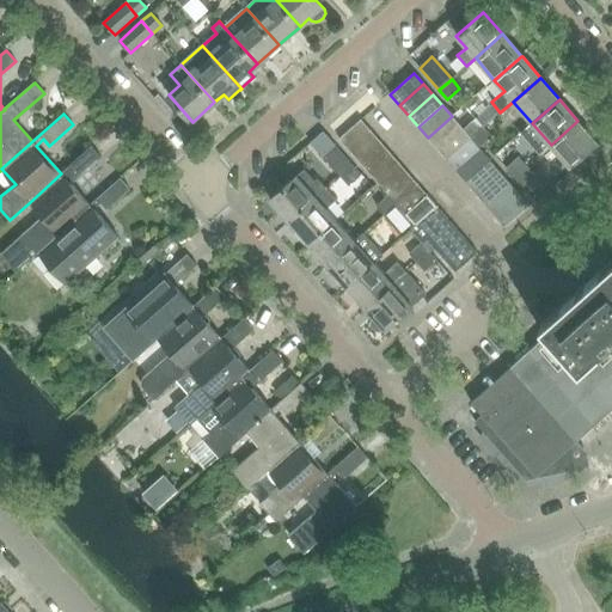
[(428,138),(438,150),(461,128),(452,116),(428,138)]
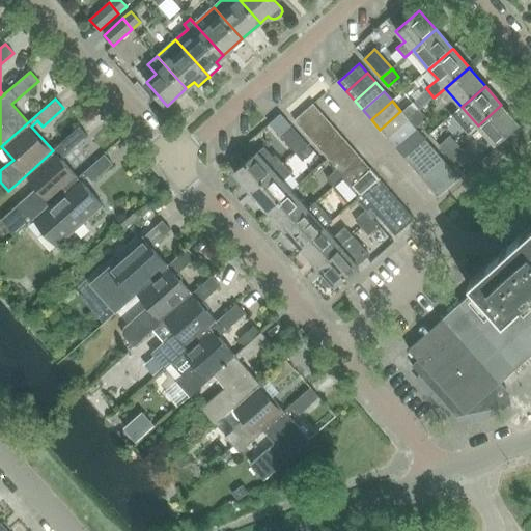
[(402,112),(409,120),(420,110),(413,103),(402,112)]
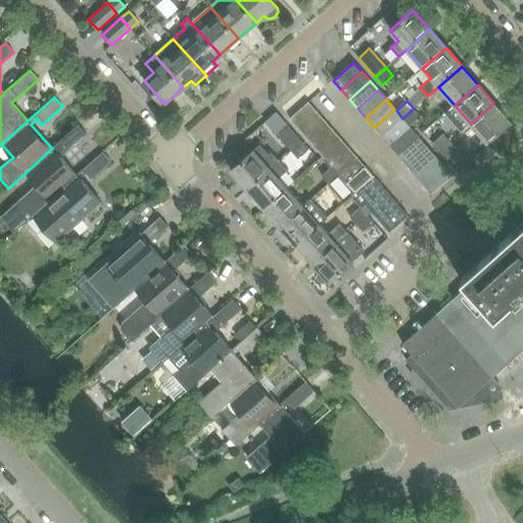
[(290,119),(298,128),(317,111),(308,102),(290,119)]
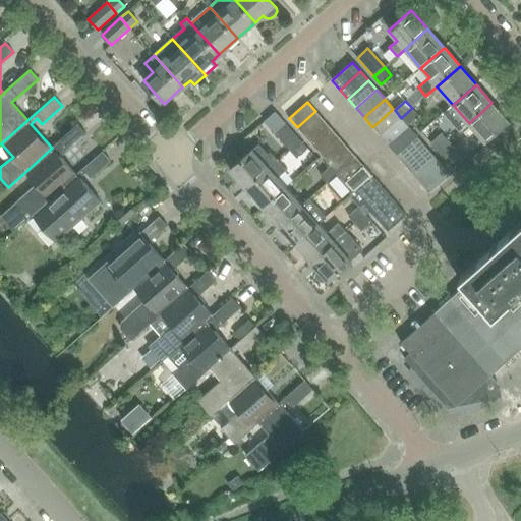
[(491,103),(469,123),(485,142),(509,122),(491,103)]
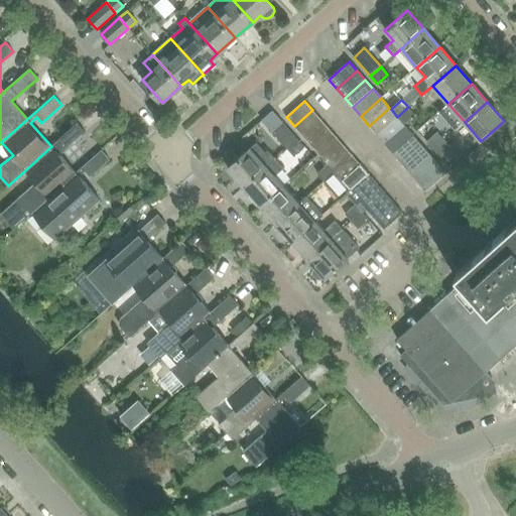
[(408,107),(397,117),(404,124),(414,115),(408,107)]
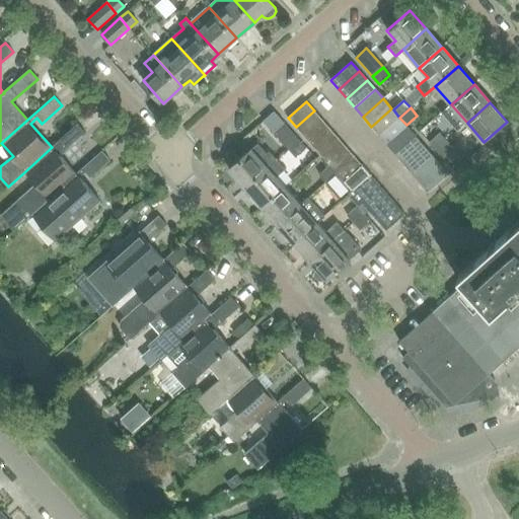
[(371,127),(379,136),(399,118),(391,108),(371,127)]
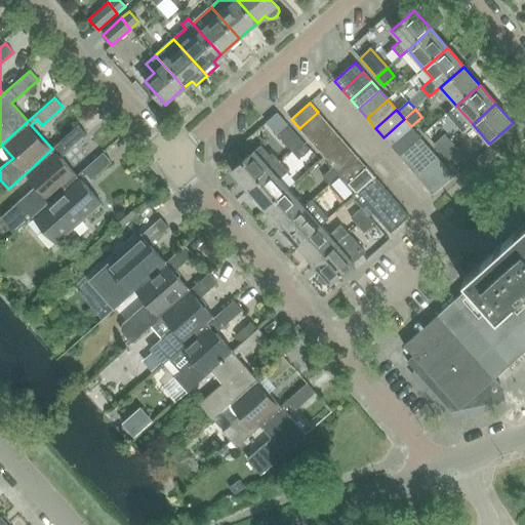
[(299,128),(308,137),(326,121),(318,112),(299,128)]
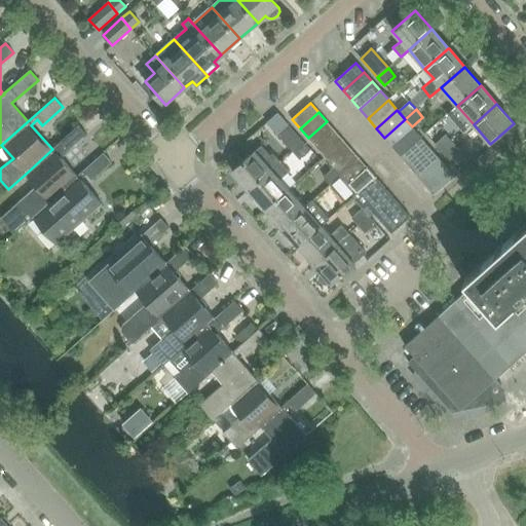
[(384,138),(391,146),(413,128),(405,119),(384,138)]
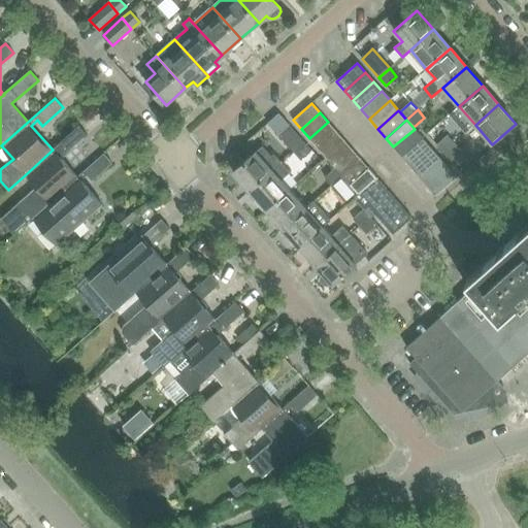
[(309,138),(318,147),(336,131),(328,122),(309,138)]
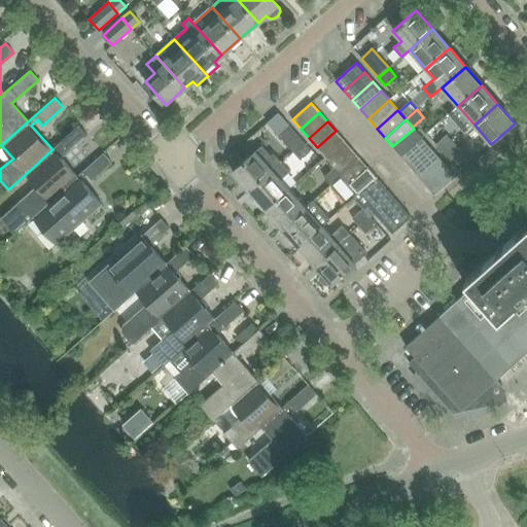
[(277,134),(293,152),(304,143),(287,124),(277,134)]
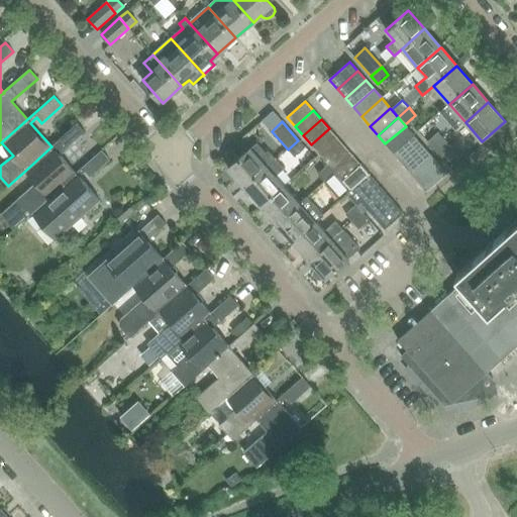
[(18,198),(0,214),(13,229),(32,213),(31,213),(55,192),(76,174),(60,156),(66,150),(86,132),(77,123),(52,146),(31,165),(25,171),(36,183),(18,198)]
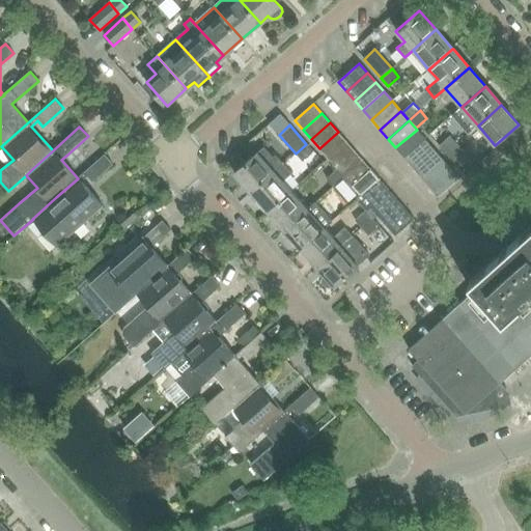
[(395,147),(403,158),(425,139),(417,130),(395,147)]
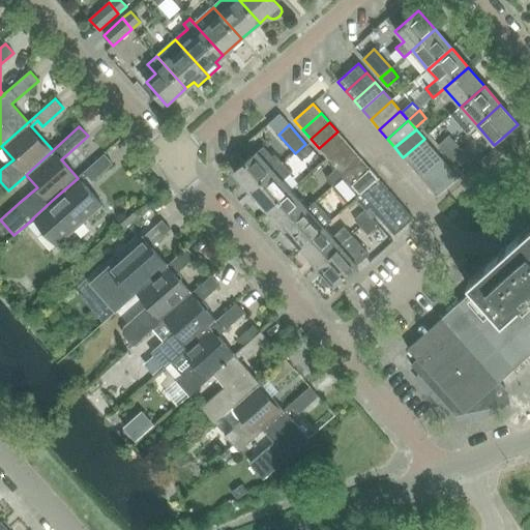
[(319,148),(327,157),(346,141),(337,131),(319,148)]
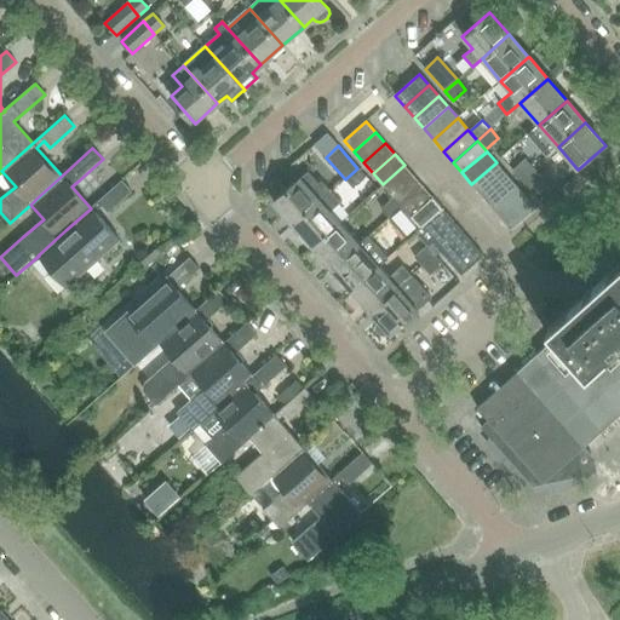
[(514,171),(521,179),(534,168),(526,159),(514,171)]
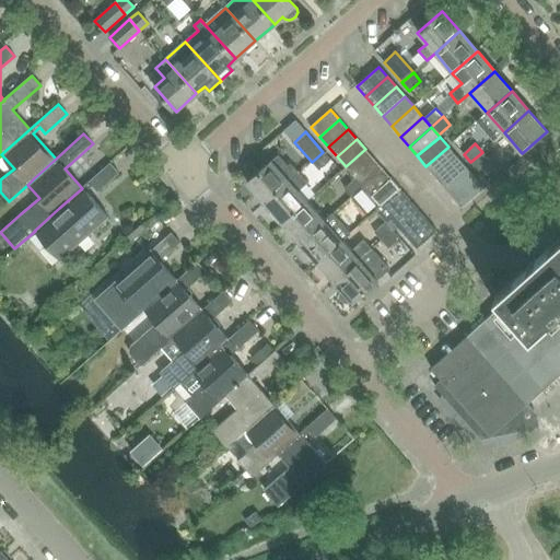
[(426,166),(435,177),(458,158),(448,147),(426,166)]
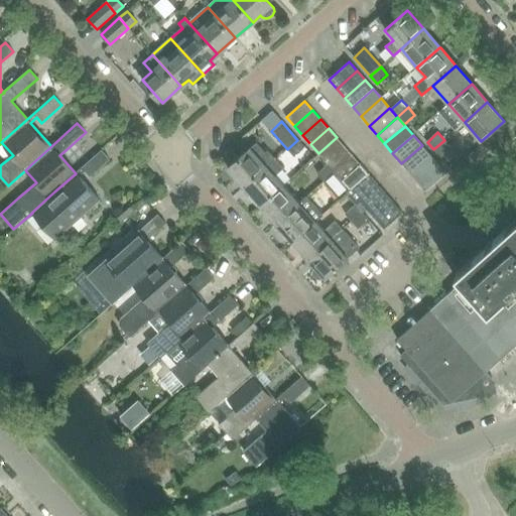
[(318,153),(327,162),(345,146),(337,137),(318,153)]
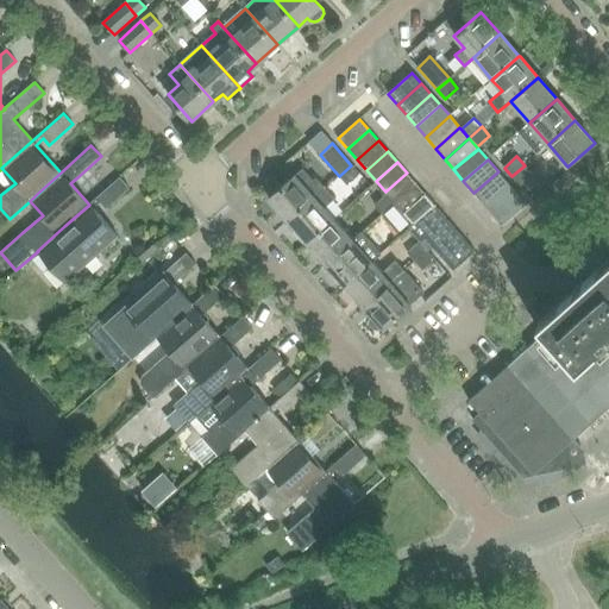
[(351,165),(339,176),(347,184),(359,174),(351,165)]
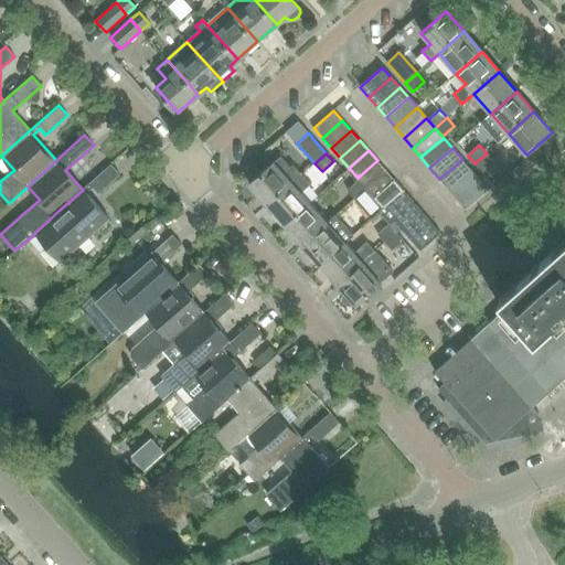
[(487,153),(475,163),(482,172),(493,162),(487,153)]
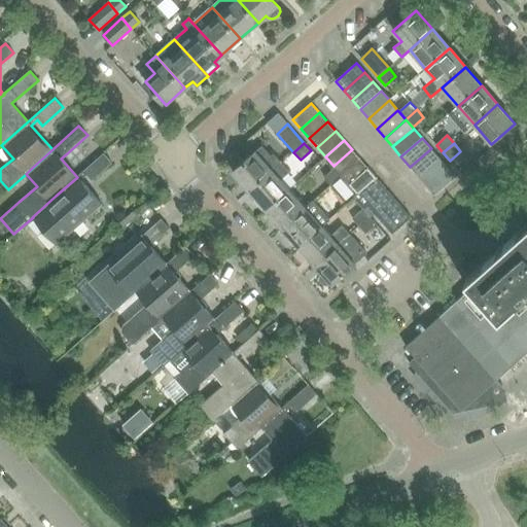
[(238,168),(233,172),(249,191),(273,171),(282,163),(274,153),(271,155),(262,146),(255,151),(244,162),(238,168)]
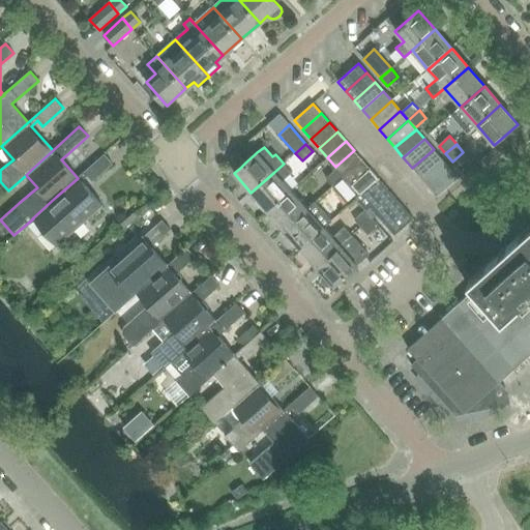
[(412,168),(420,177),(442,158),(434,149),(412,168)]
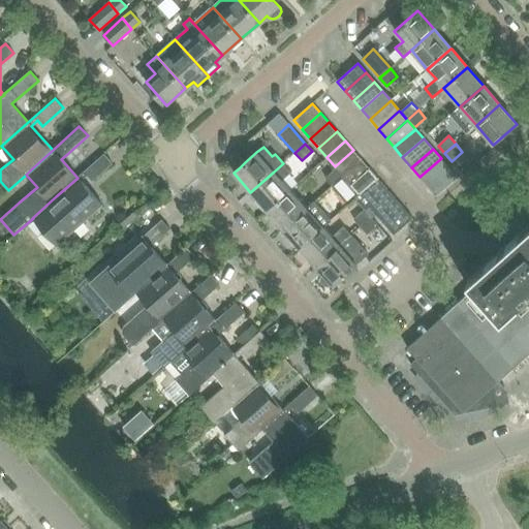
[(335,166),(336,168),(342,176),(362,159),(353,150),(335,166)]
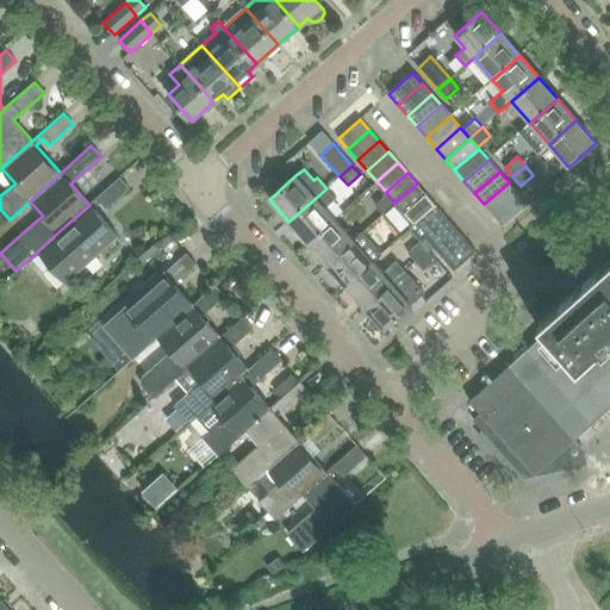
[(272,175),(265,182),(275,194),(282,187),(272,175)]
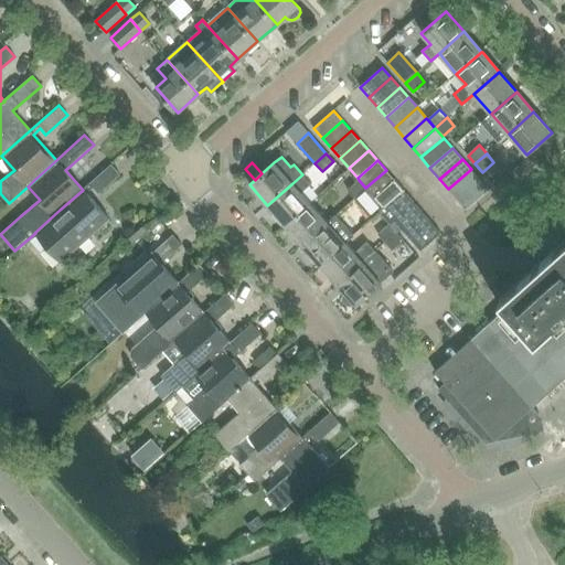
[(60,210),(34,233),(35,233),(46,246),(61,263),(109,220),(86,193),(93,188),(98,193),(119,174),(110,164),(83,190),(60,210)]
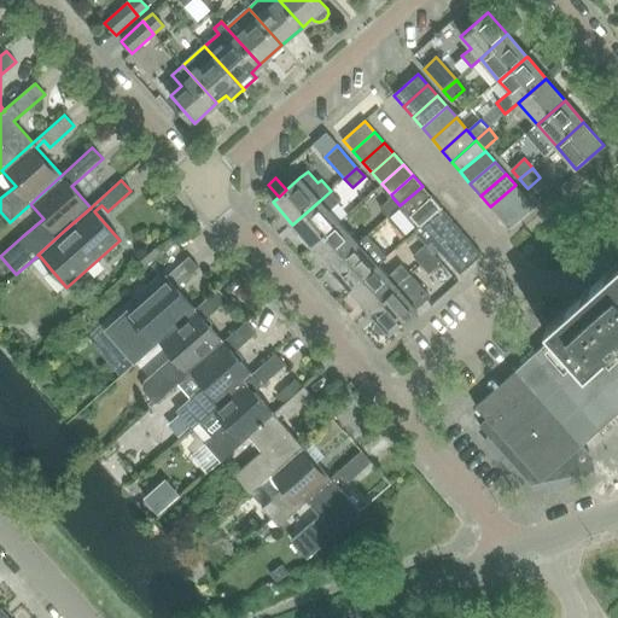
[(490,207),(500,217),(525,196),(516,185),(490,207)]
